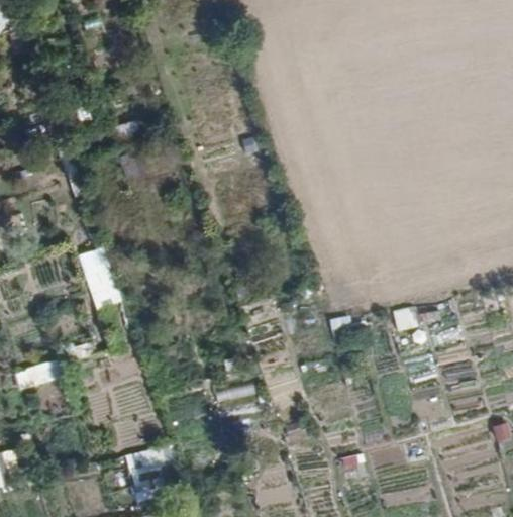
[(0,0),(0,32),(17,4),(10,0),(0,0)]
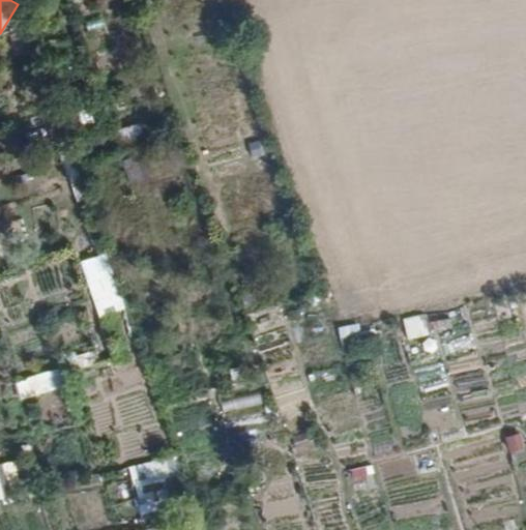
[(105,252),(80,259),(98,318),(123,310),(105,252)]
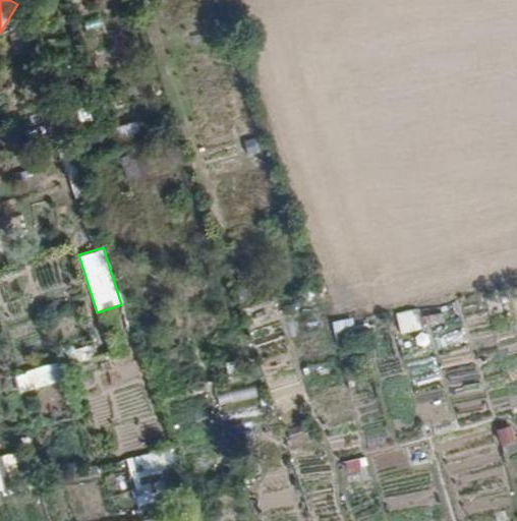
[(396,313),(400,334),(419,330),(416,309),(396,313)]
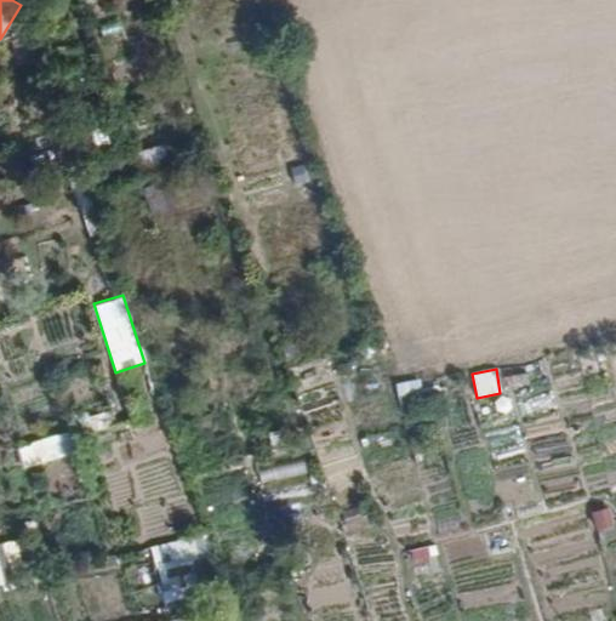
[(70,417),(74,434),(117,427),(113,409),(70,417)]
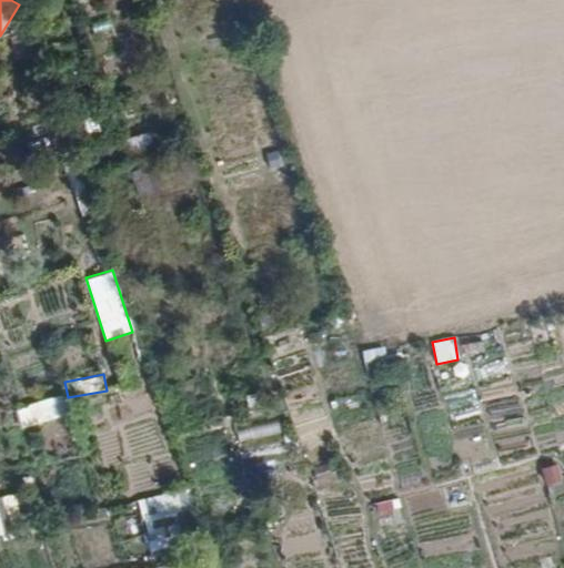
[(66,399),(18,404),(20,424),(68,418),(66,399)]
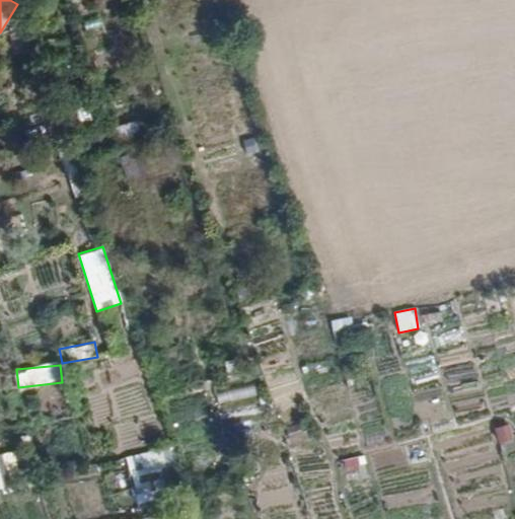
[(136,477),(176,464),(169,446),(130,458),(136,477)]
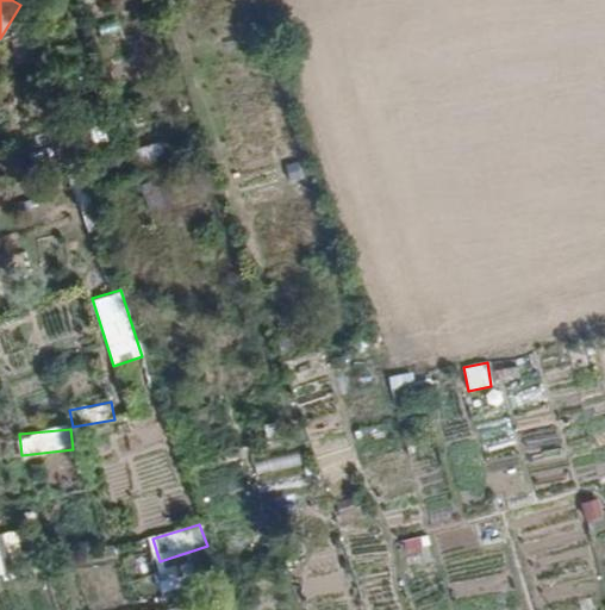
[(16,529),(0,533),(0,573),(25,568),(16,529)]
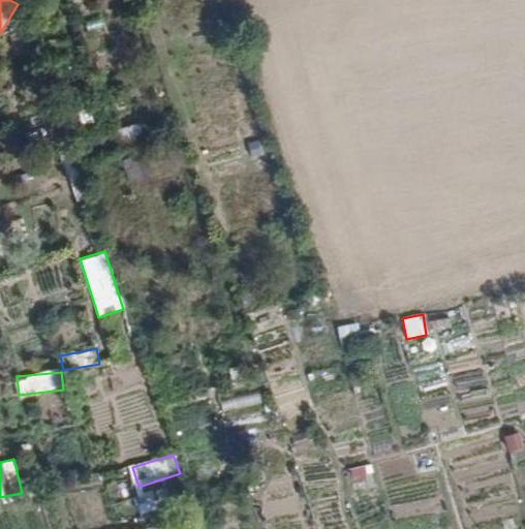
[(165,488),(142,494),(145,506),(168,501),(165,488)]
